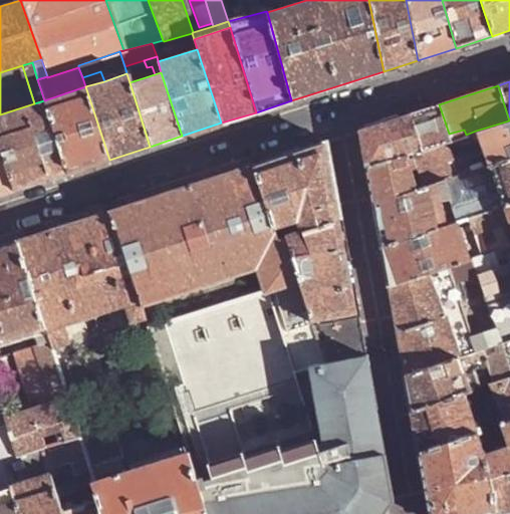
[(86,167),(109,160),(85,86),(44,100),(67,173),(86,167)]
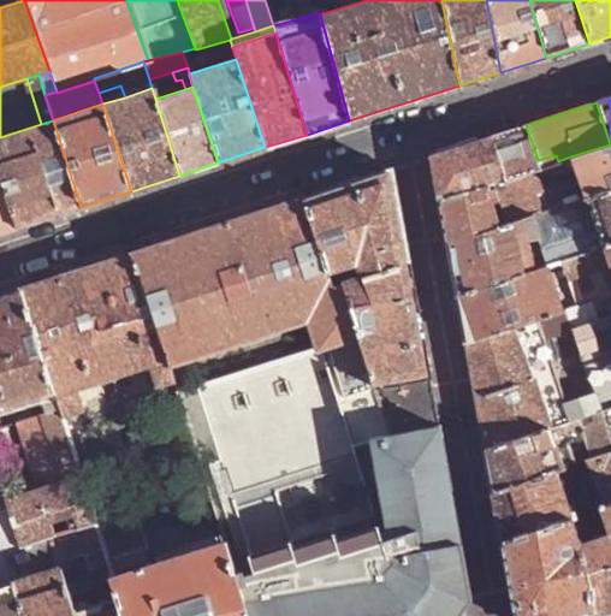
[(0,179),(17,227),(81,207),(53,120),(41,124),(0,137),(0,179)]
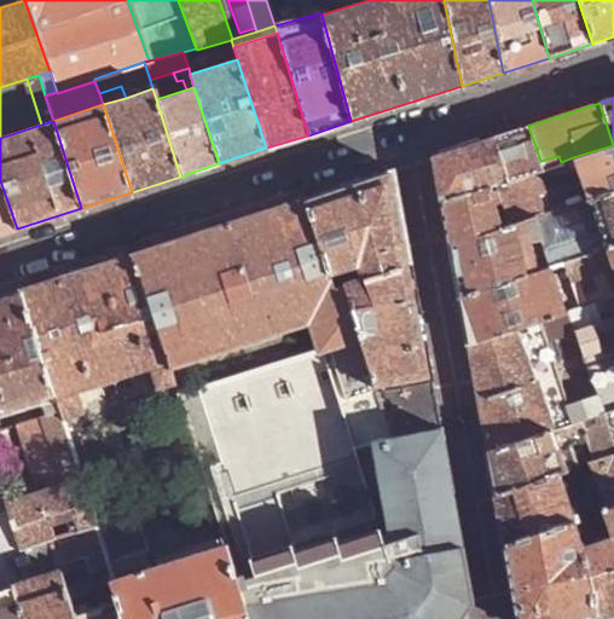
[(528,126),(493,137),(509,179),(543,168),(540,161),(528,126)]
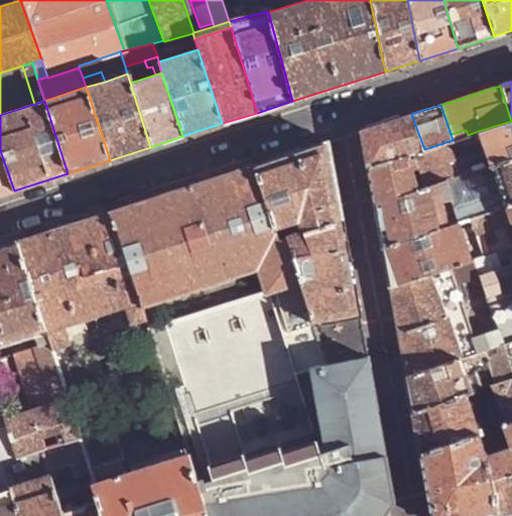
[(360,130),(367,167),(406,155),(411,153),(424,149),(411,114),(360,130)]
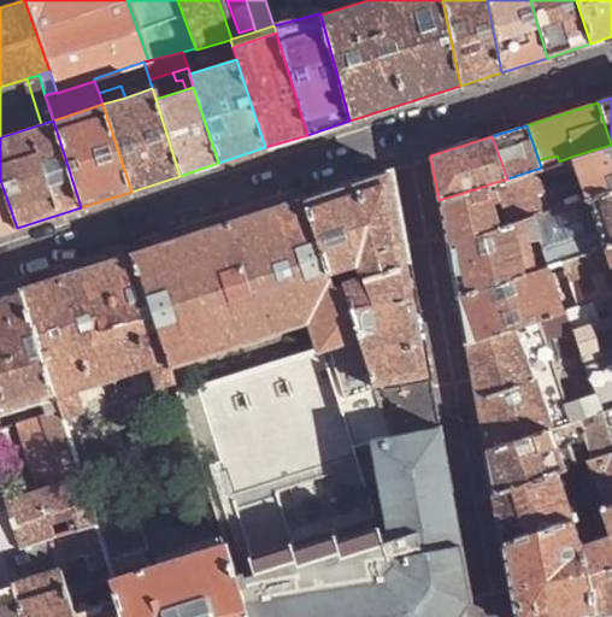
[(611,144),(611,145),(571,157),(584,198),(589,197),(611,188),(611,144)]
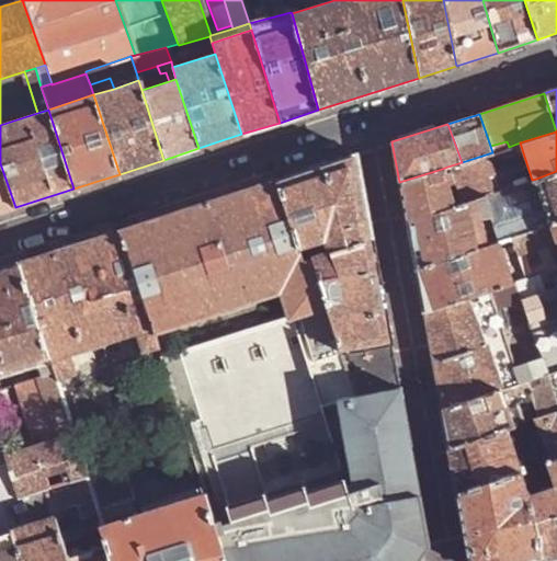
[(509,147),(507,141),(490,146),(492,152),(509,147)]
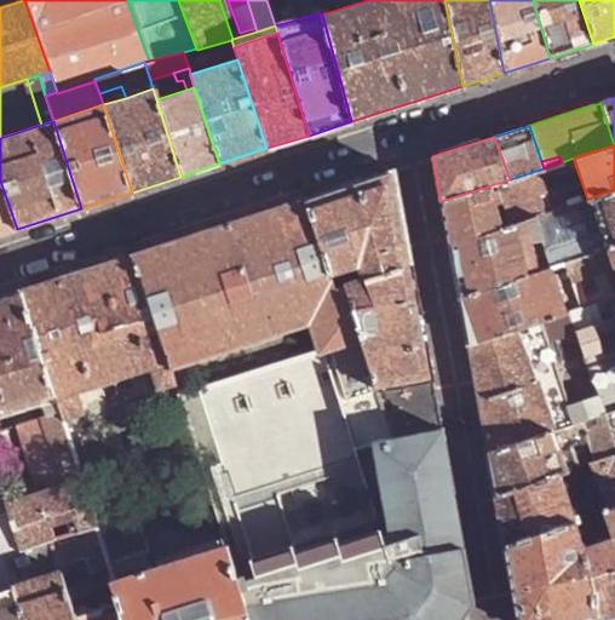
[(538,216),(587,199),(574,158),(562,162),(544,168),(510,179),(494,184),(509,225),(523,220),(538,216)]
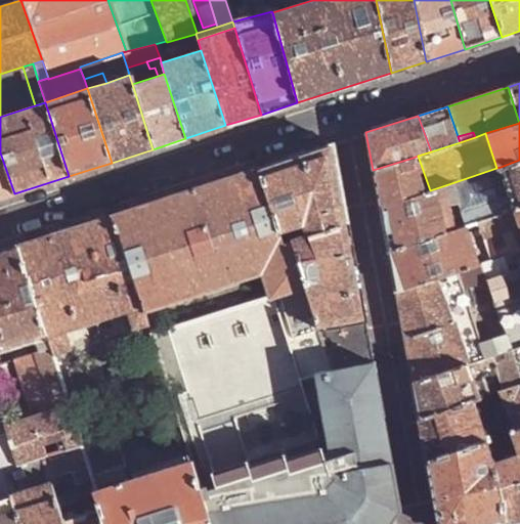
[(346,222),(332,142),(258,167),(278,230),(304,222),(306,234),(346,222)]
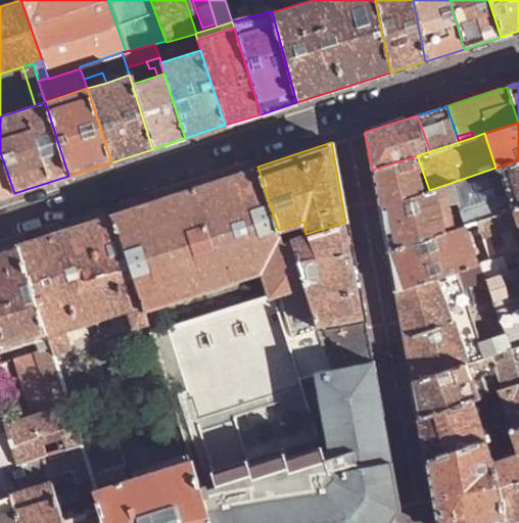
[(0,197),(14,193),(0,152),(0,197)]
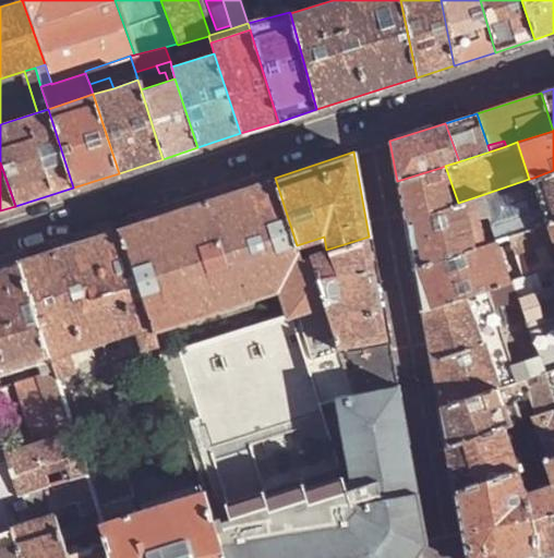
[(445,166),(440,168),(452,205),(458,203),(445,166)]
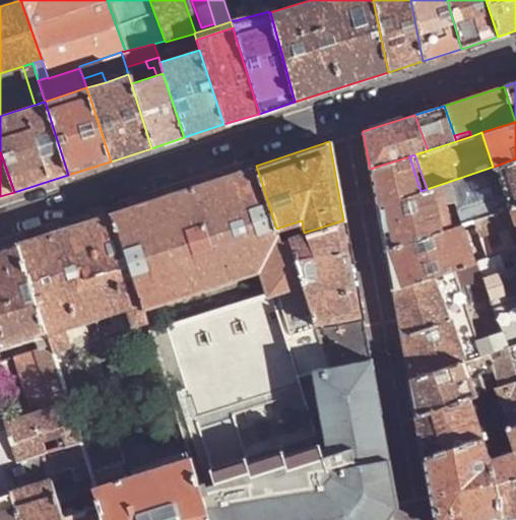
[(370,169),(377,205),(421,191),(409,156),(370,169)]
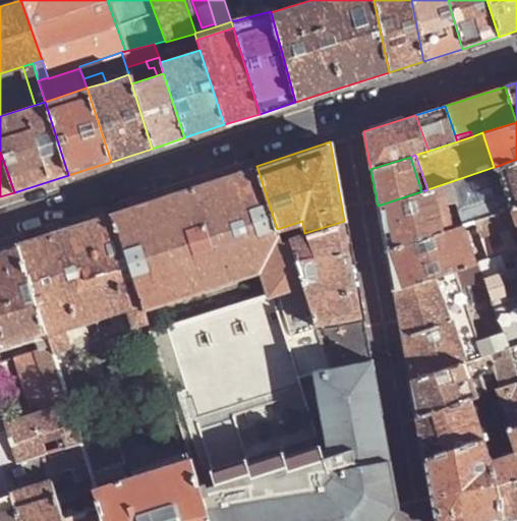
[(516,159),(498,166),(512,207),(516,205),(516,159)]
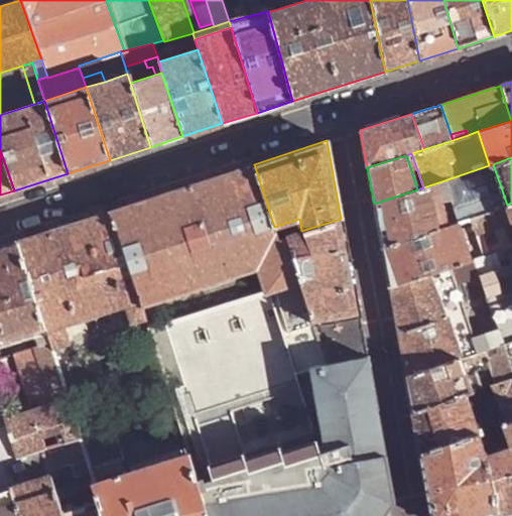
[(254,164),(109,211),(137,299),(139,306),(255,269),(263,291),(297,280),(284,237),(277,239),(274,227),(254,164)]
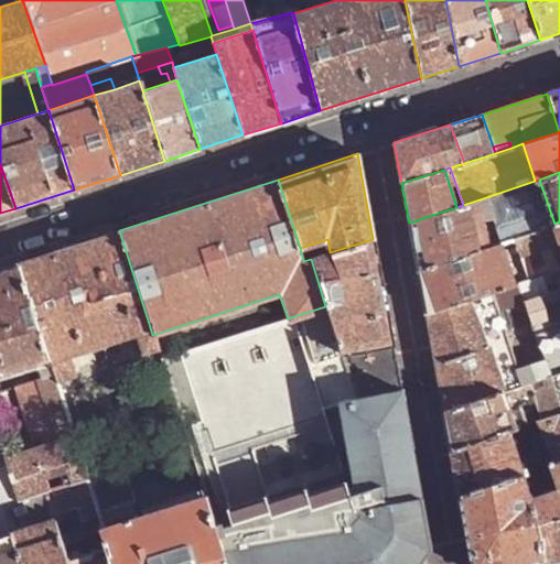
[(555,224),(539,180),(535,181),(490,196),(501,242),(514,237),(555,224)]
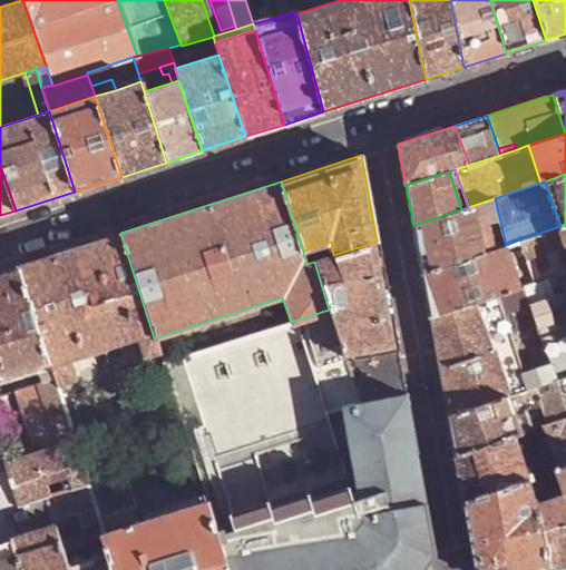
[(495,198),(481,203),(493,249),(506,245),(495,198)]
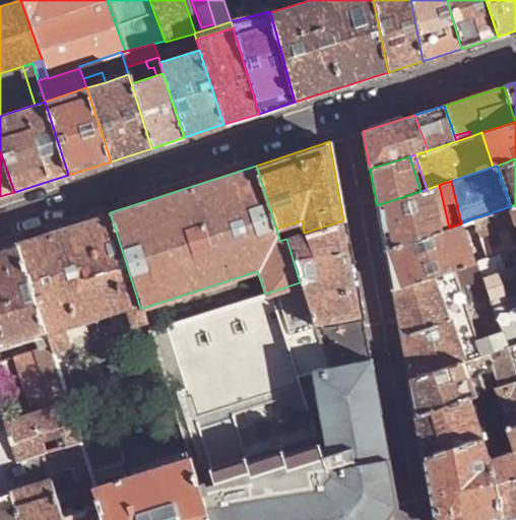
[(384,248),(449,228),(439,185),(427,189),(421,191),(377,205),(384,248)]
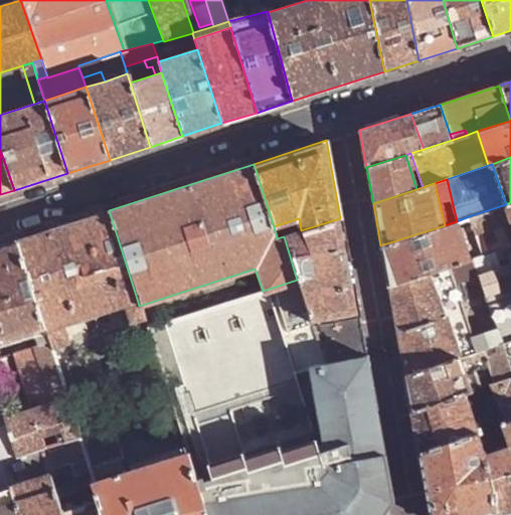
[(510,219),(506,204),(469,216),(483,254),(494,250),(505,246),(510,243),(510,219)]
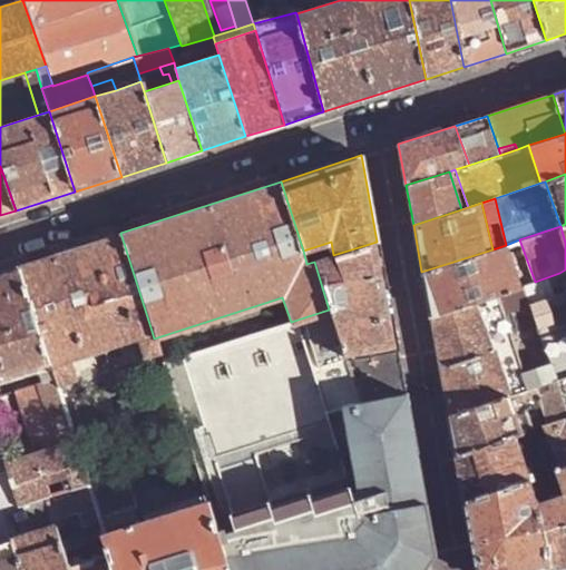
[(18,266),(49,363),(67,357),(136,335),(152,331),(120,233),(18,266)]
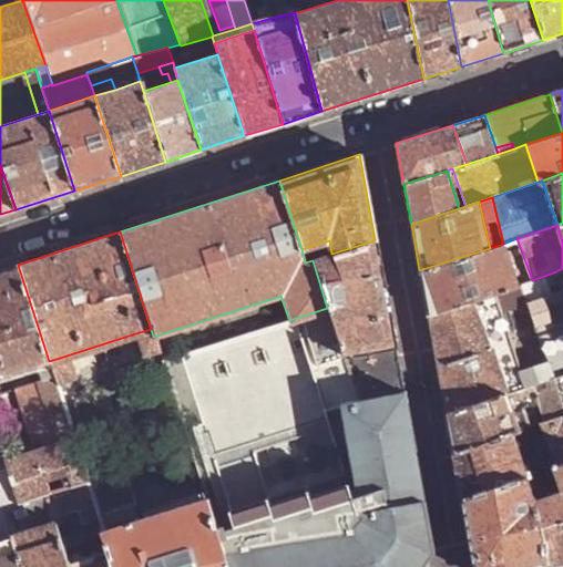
[(395,343),(375,240),(331,254),(313,260),(327,308),(341,352),(395,343)]
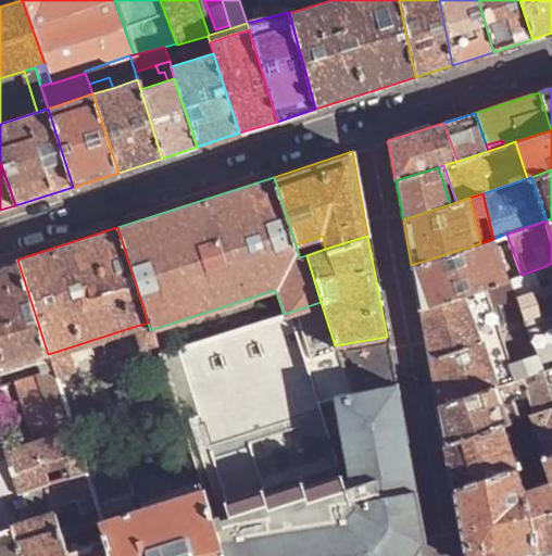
[(411,265),(419,308),(461,294),(484,287),(506,279),(493,239),(480,243),(411,265)]
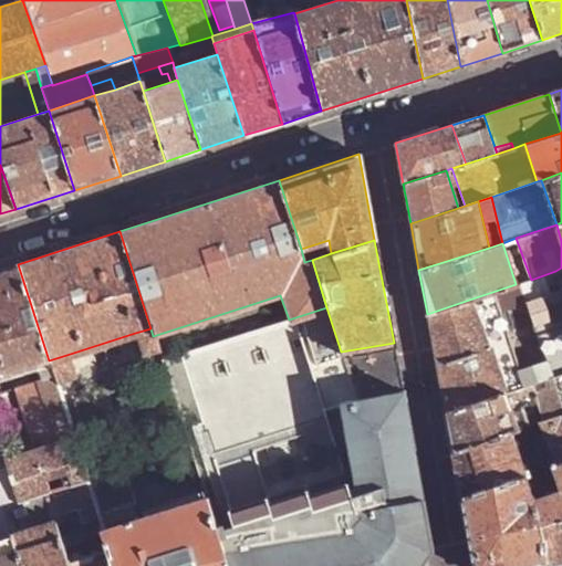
[(0,376),(32,366),(49,360),(18,264),(0,270),(0,376)]
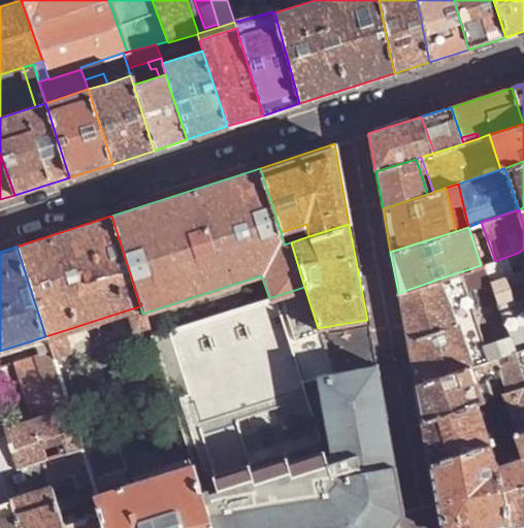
[(523,250),(518,253),(523,269),(512,273),(506,257),(495,261),(483,265),(489,283),(506,336),(513,354),(514,354),(523,350),(523,250)]
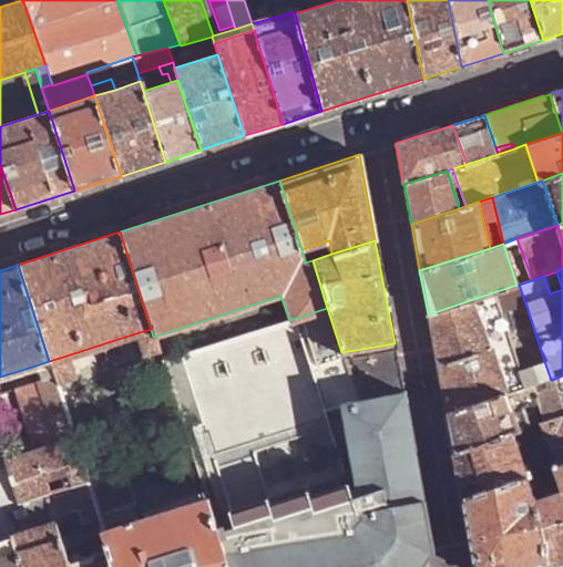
[(525,303),(519,285),(517,285),(493,292),(500,312),(525,303)]
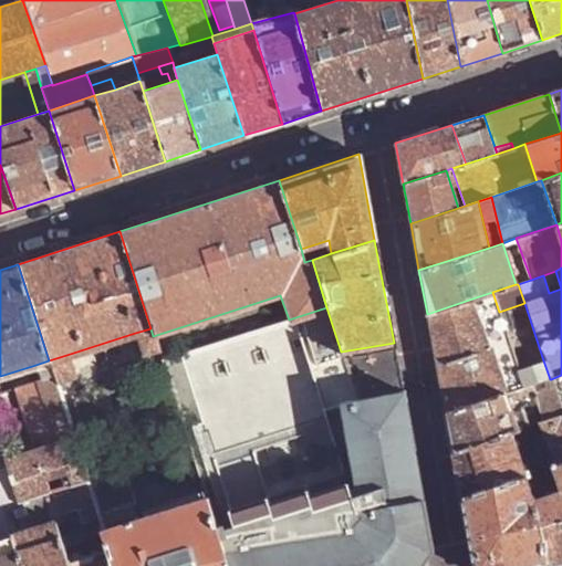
[(499,312),(492,292),(469,300),(485,346),(489,345),(506,394),(524,387),(518,368),(499,312)]
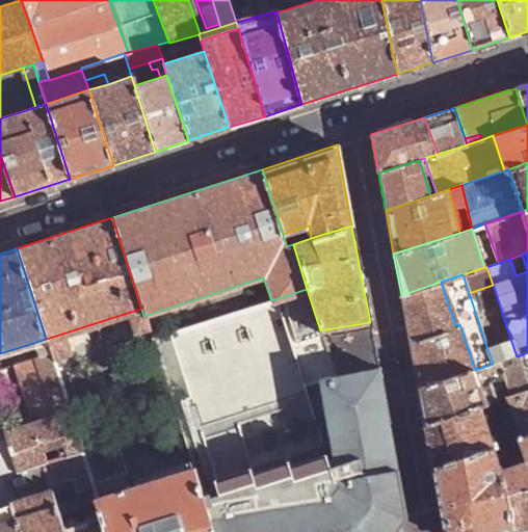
[(417,387),(475,370),(459,324),(455,325),(441,282),(401,295),(417,387)]
